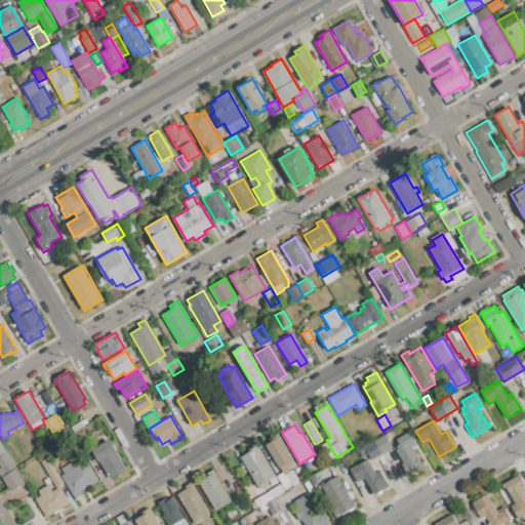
[(396,446),(399,444),(396,439),(408,432),(416,444),(411,447),(420,462),(422,460),(426,466),(420,469),(419,467),(407,474),(402,466),(403,465),(395,450),(398,448),(396,446)]
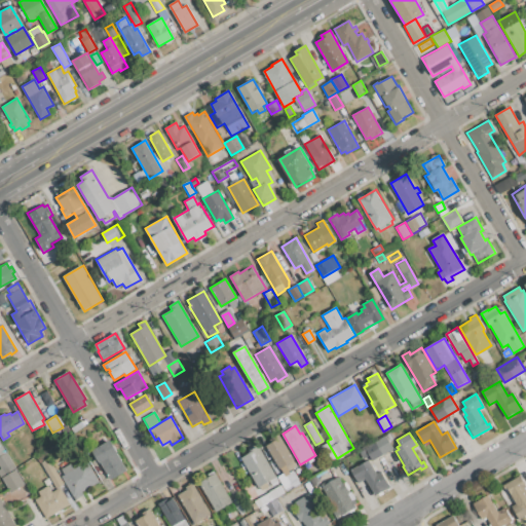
[(392,449),(382,455),(375,442),(385,436),(392,449)]
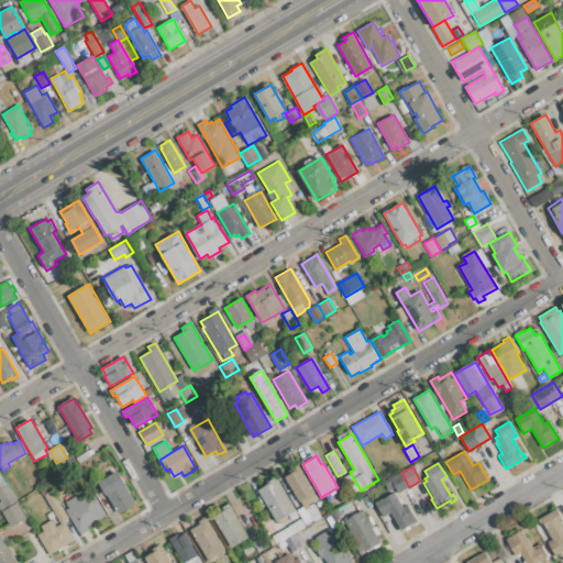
[(285,477),(300,467),(319,498),(309,505),(305,498),(299,501),(285,477)]
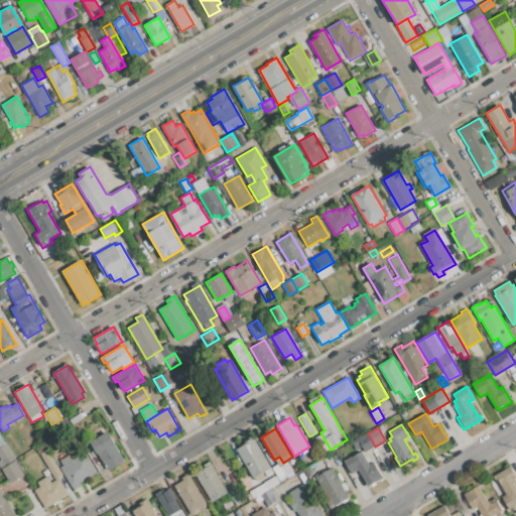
[(91,442),(111,430),(116,438),(113,440),(115,444),(114,444),(124,462),(108,471),(91,442)]
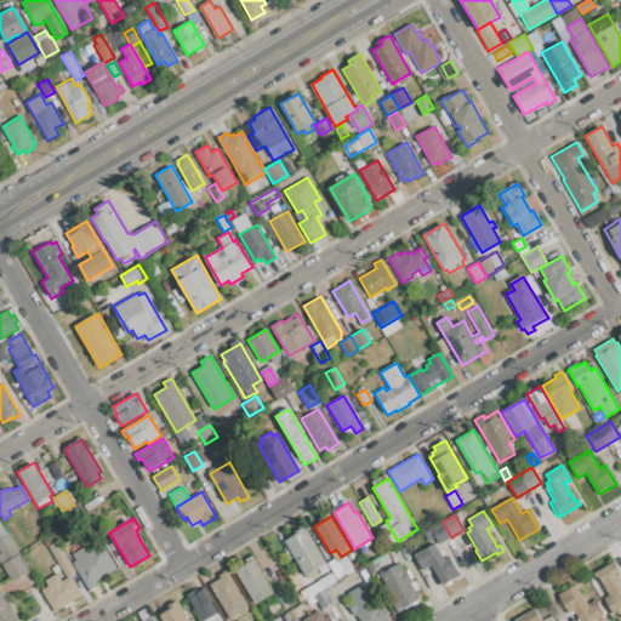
[(451,537),(439,543),(436,537),(431,529),(443,522),(451,537)]
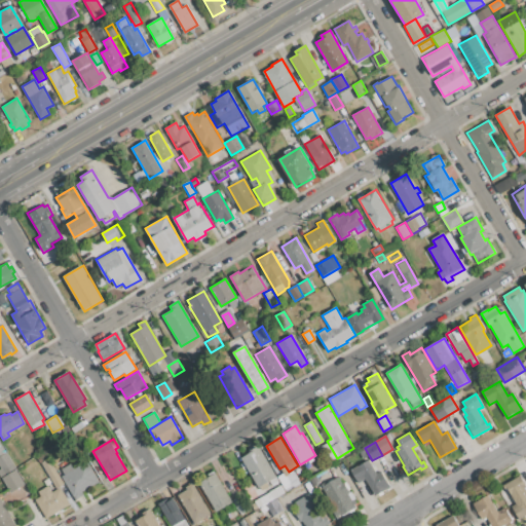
[(241,457),(252,451),(251,449),(258,445),(277,478),(276,478),(279,483),(272,487),(269,482),(267,483),(269,486),(261,491),(259,488),(241,457)]
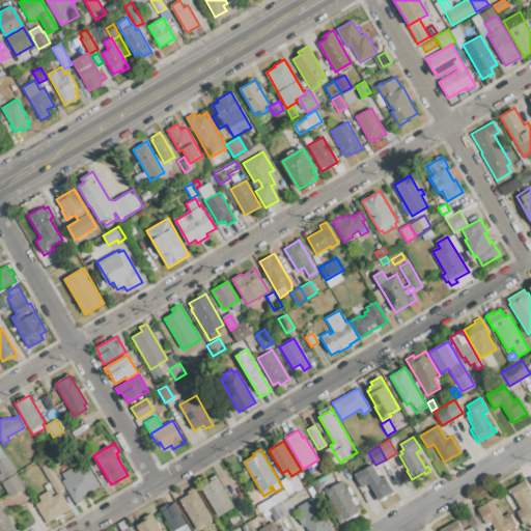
[(372,459),(366,464),(362,456),(368,452),(372,459)]
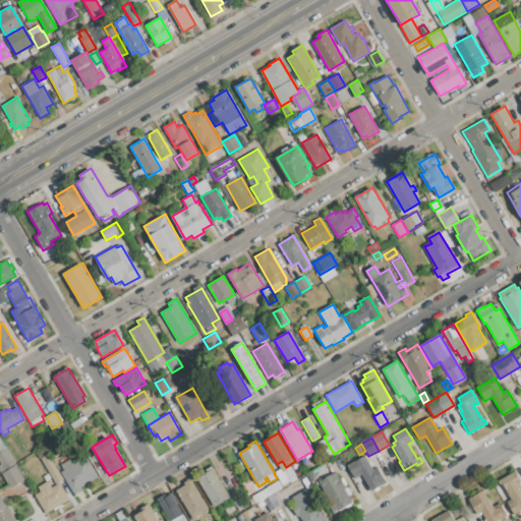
[(0,463),(0,451),(6,448),(13,460),(2,467),(0,463)]
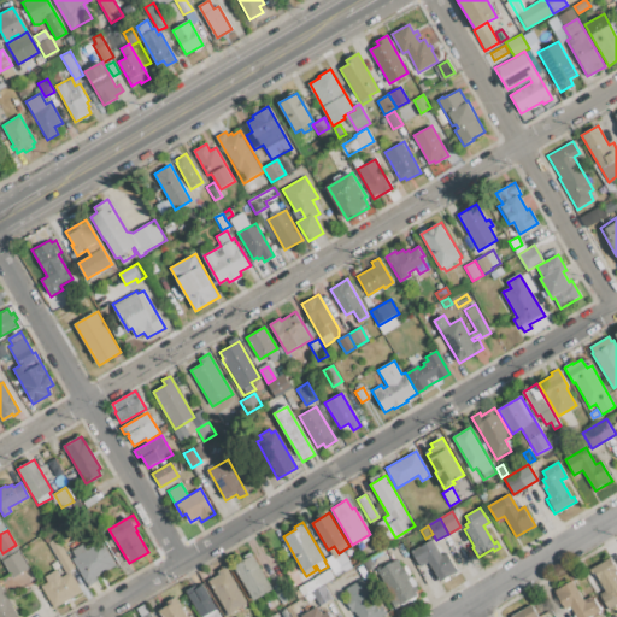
[(66,574),(48,542),(57,538),(76,569),(70,573),(66,574)]
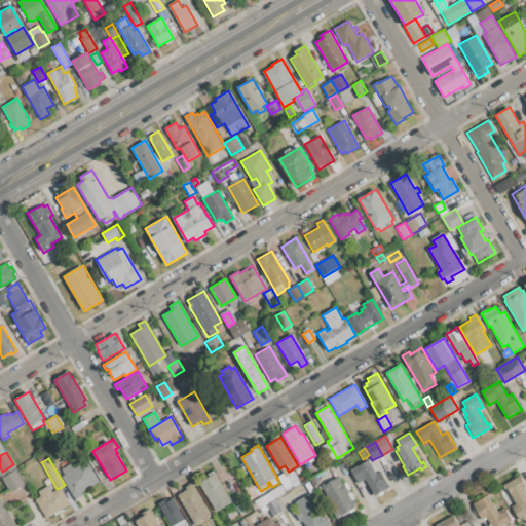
[(350,471),(369,459),(377,474),(382,471),(391,486),(374,495),(365,479),(358,483),(350,471)]
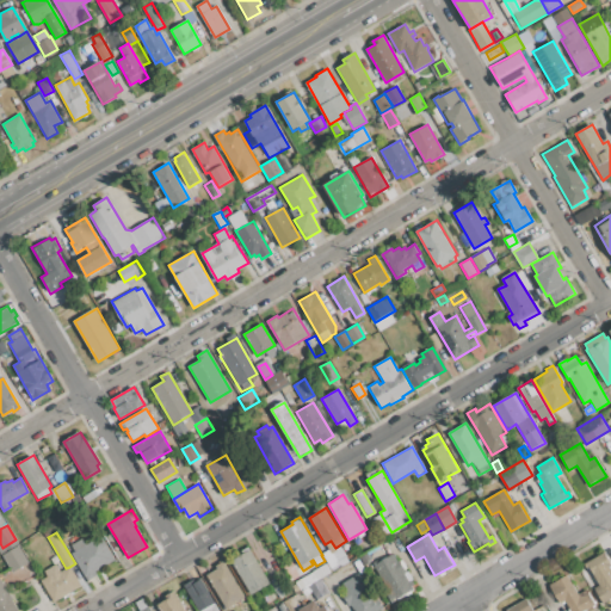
[(72,553),(75,551),(72,544),(82,538),(86,544),(100,536),(115,560),(96,572),(97,574),(87,580),(72,553)]
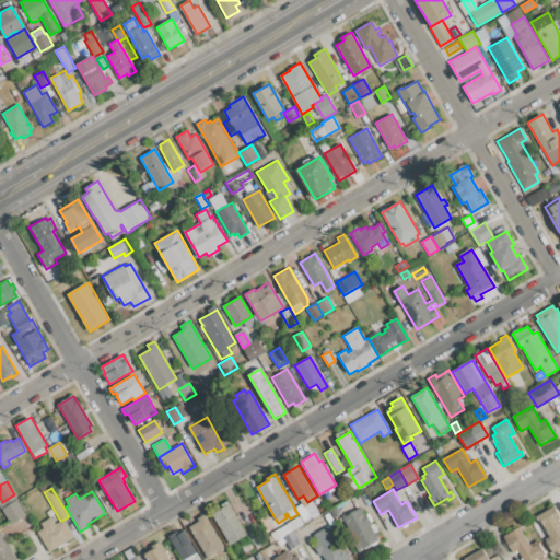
[(1,509),(18,500),(26,515),(11,525),(1,509)]
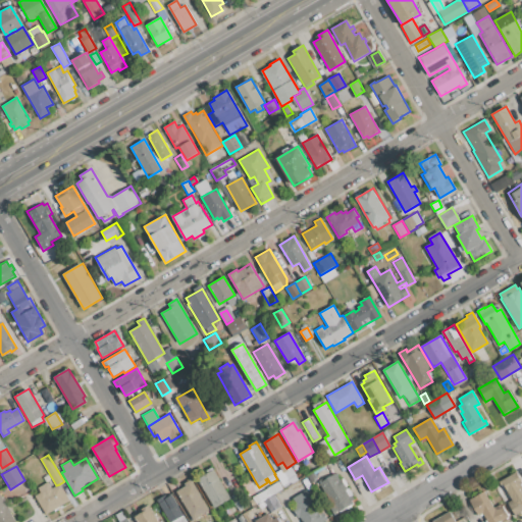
[(197,479),(207,473),(206,470),(212,466),(230,497),(230,498),(214,508),(197,479)]
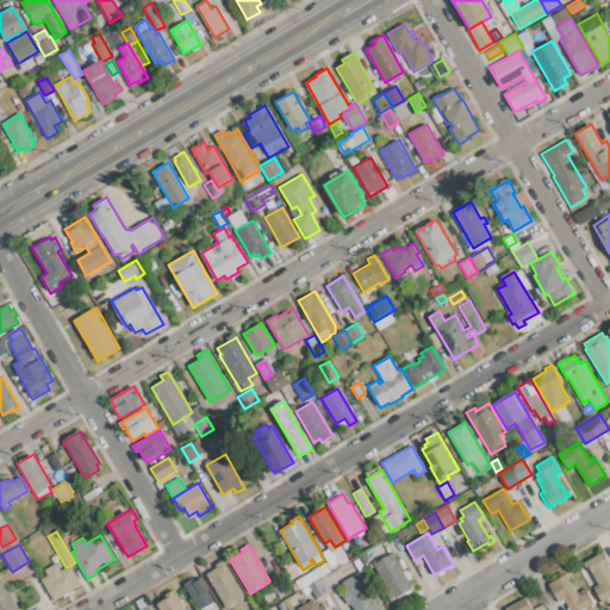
[(322,554),(330,548),(340,565),(331,570),(322,554)]
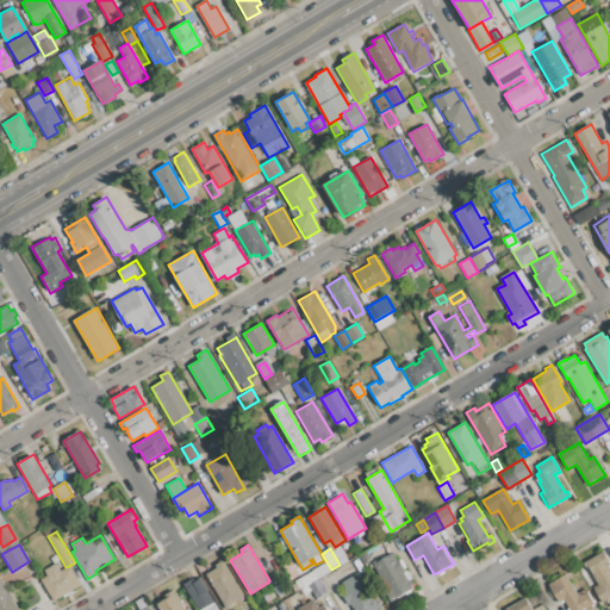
[(603,552),(609,566),(609,596),(599,602),(592,587),(597,584),(585,561),(603,552)]
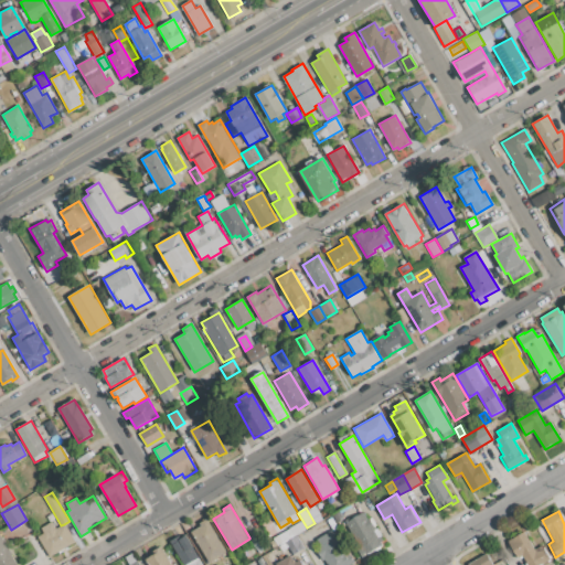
[(345,523),(364,512),(368,519),(370,518),(382,540),(379,542),(381,545),(361,556),(352,541),(355,539),(345,523)]
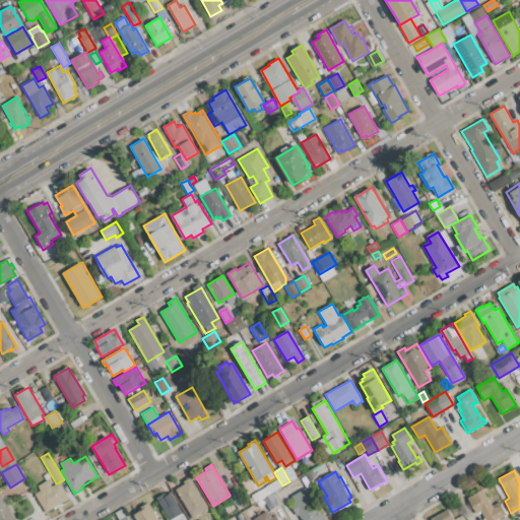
[(176,490),(185,484),(183,481),(190,476),(209,509),(193,519),(176,490)]
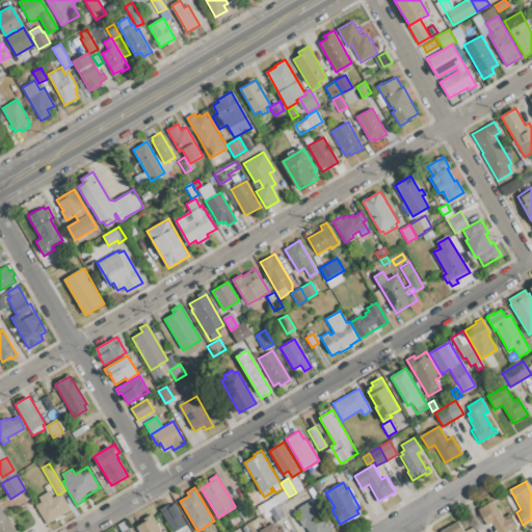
[(35,505),(41,502),(37,497),(48,490),(53,498),(57,495),(60,494),(71,510),(47,525),(35,505)]
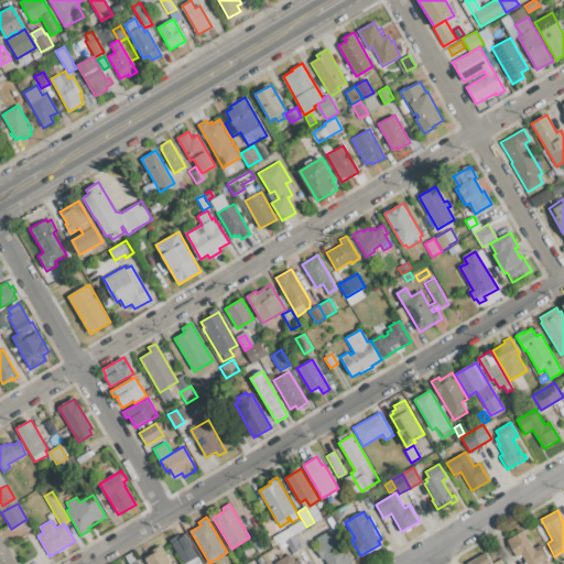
[(289,528),(301,520),(305,529),(293,535),(289,528)]
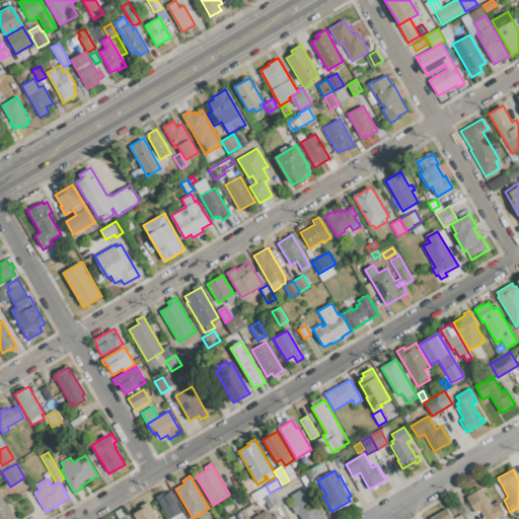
[(255,482),(257,485),(264,495),(258,499),(250,485),(255,482)]
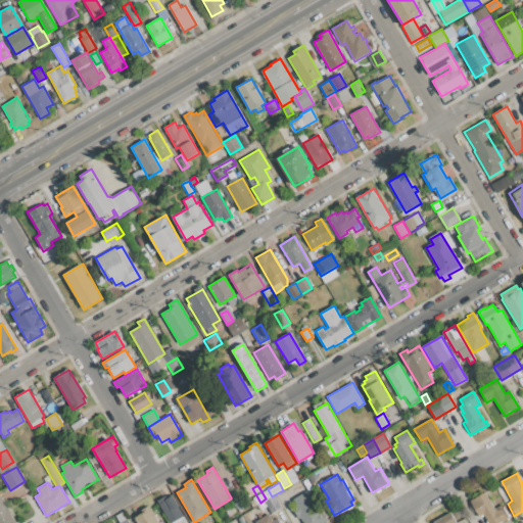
[(294,500),(297,497),(294,491),(304,486),(318,509),(320,508),(327,520),(322,522),(305,522),(304,521),(302,522),(300,518),(298,519),(292,509),(297,505),(294,500)]
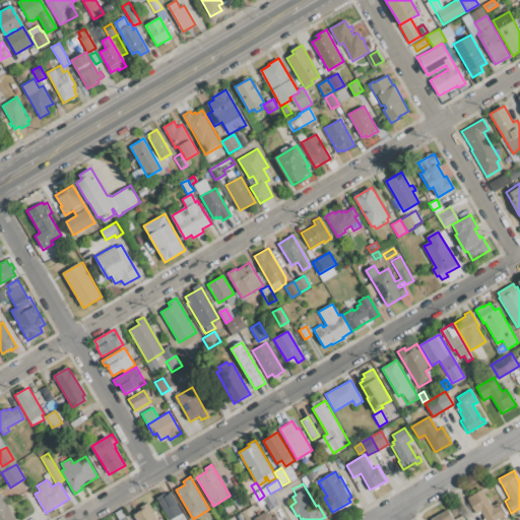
[(467,498),(482,489),(492,505),(498,502),(505,515),(496,519),(485,519),(480,510),(475,513),(467,498)]
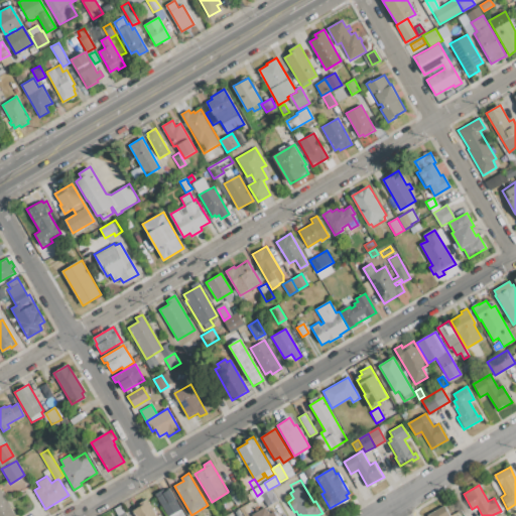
[(228,492),(228,491),(235,487),(244,501),(236,505),(228,492)]
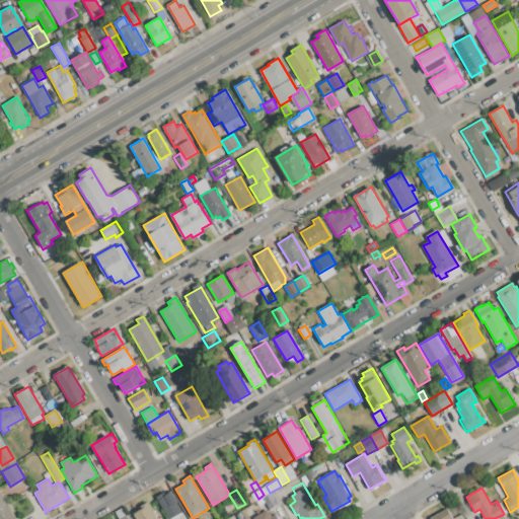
[(0,518),(0,491),(16,518),(0,518)]
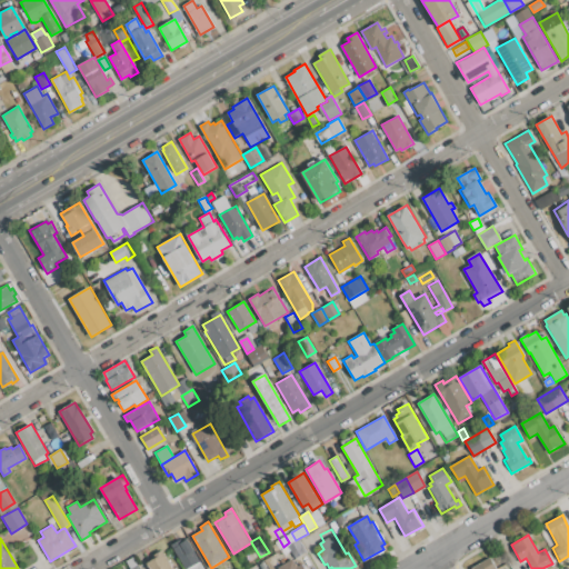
[(183,568),(170,545),(177,540),(179,543),(188,538),(205,568),(183,568)]
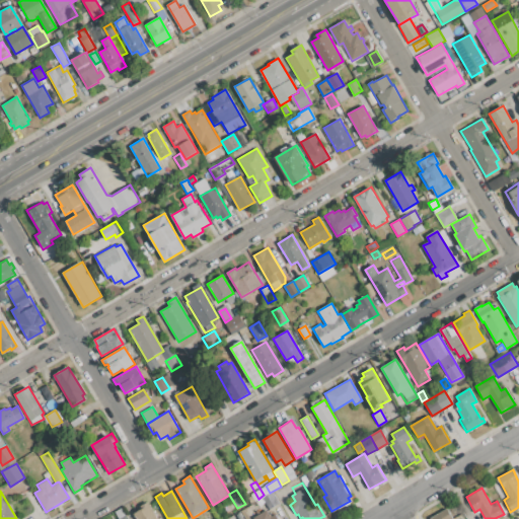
[(263,498),(273,493),(279,504),(270,509),(263,498)]
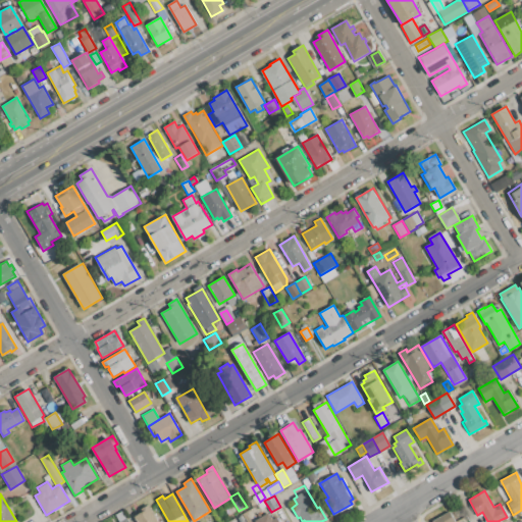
[(249,501),(256,497),(259,503),(252,507),(249,501)]
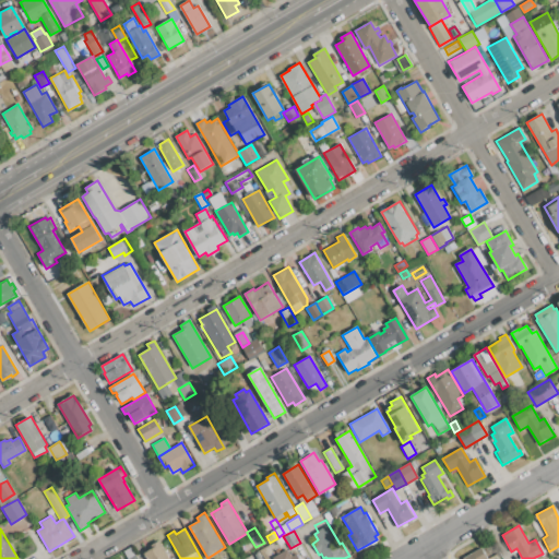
[(145,558),(143,554),(153,548),(152,545),(159,540),(170,558),(145,558)]
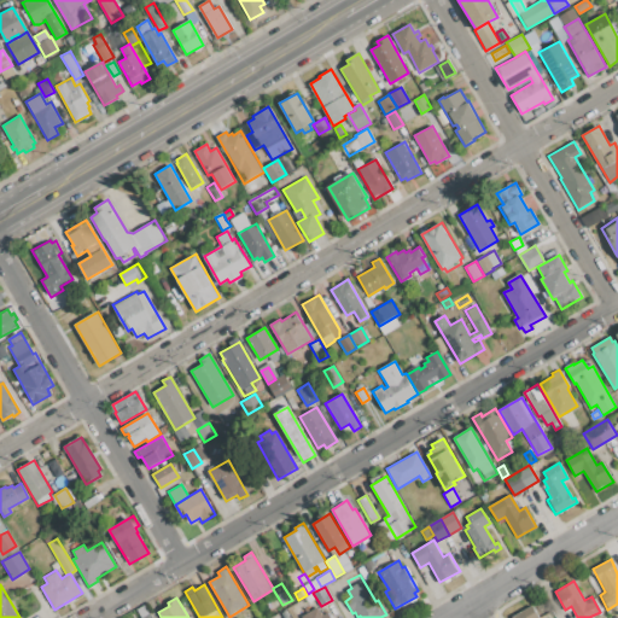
[(531,606),(540,617),(516,617),(514,616),(531,606)]
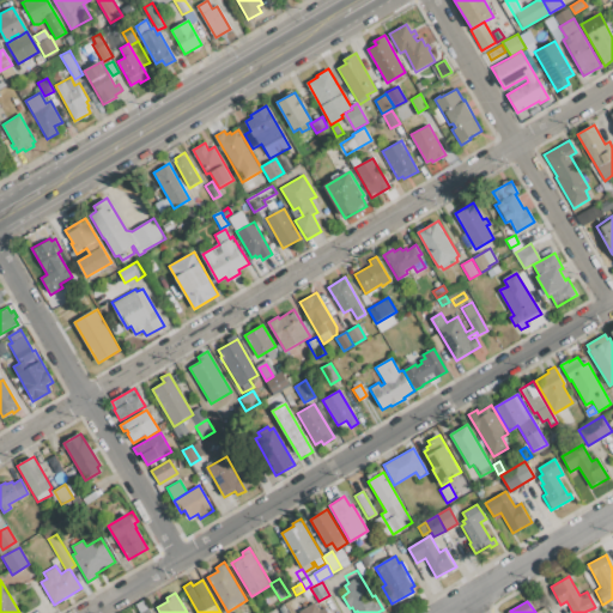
[(299,612),(317,602),(323,612),(299,612)]
